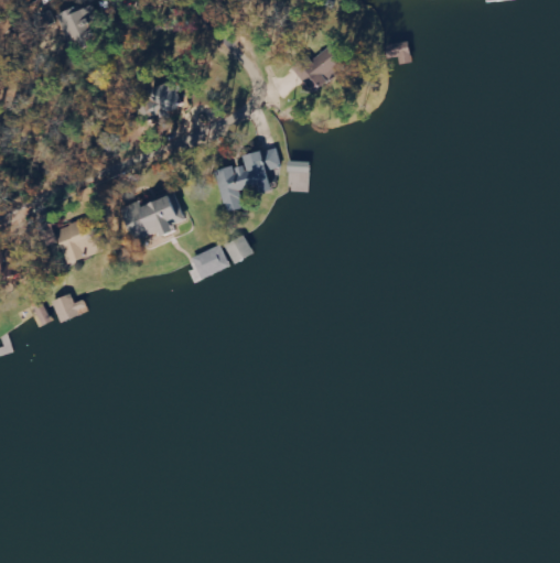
[(67,40),(100,26),(90,2),(57,15),(67,40)]
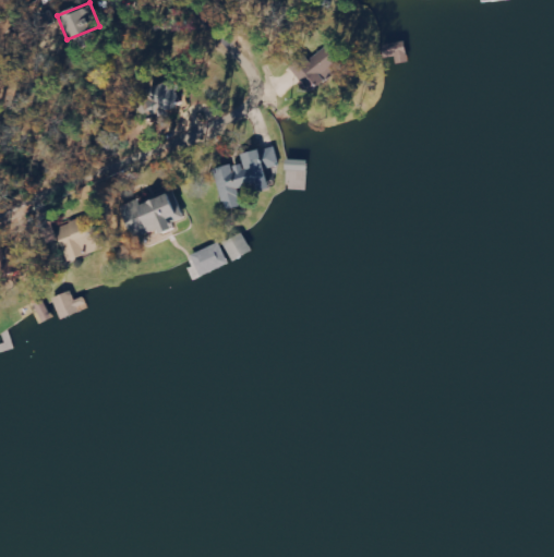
[(291,69),(309,91),(341,65),(324,44),(291,69)]
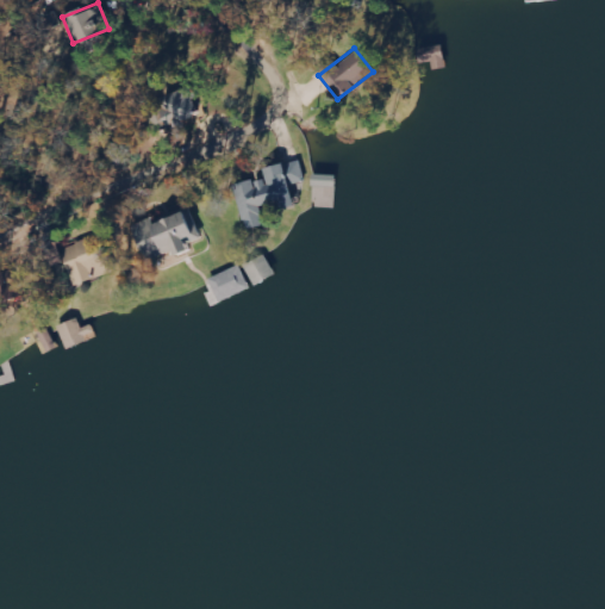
[(186,130),(200,97),(172,85),(157,118),(186,130)]
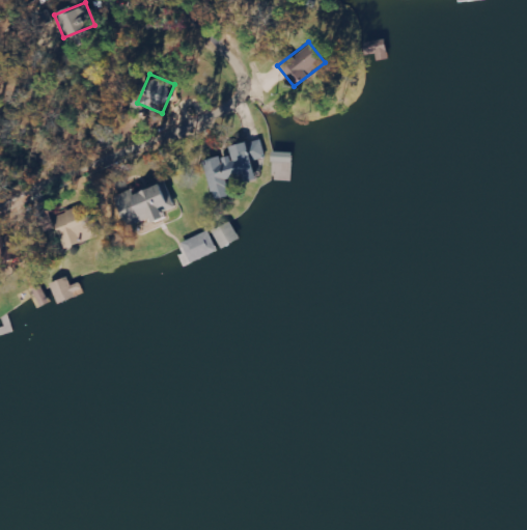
[(202,161),(213,200),(228,196),(224,179),(240,175),(242,183),(255,178),(250,160),(264,157),(259,138),(228,146),(230,154),(202,161)]
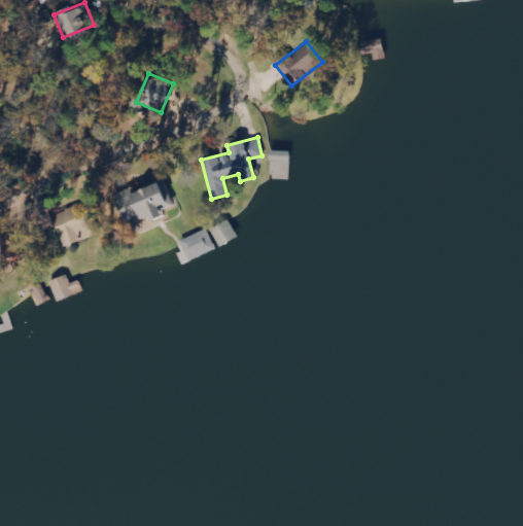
[(163,215),(161,210),(173,205),(163,180),(115,200),(126,225),(149,216),(150,220),(163,215)]
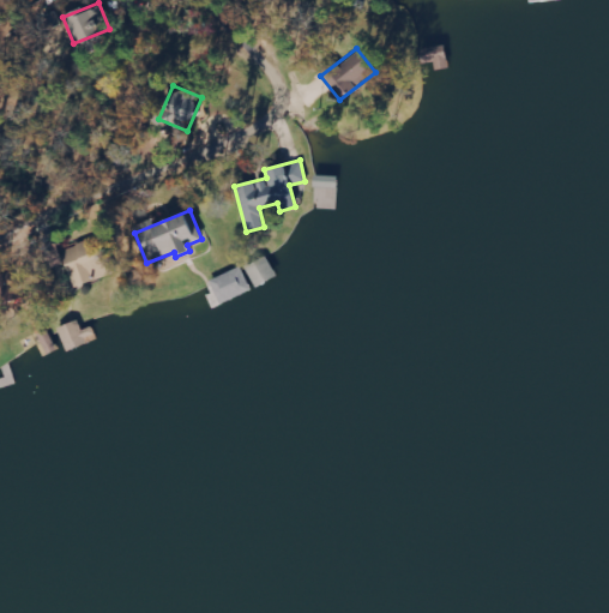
[(74,287),(114,274),(101,235),(61,250),(74,287)]
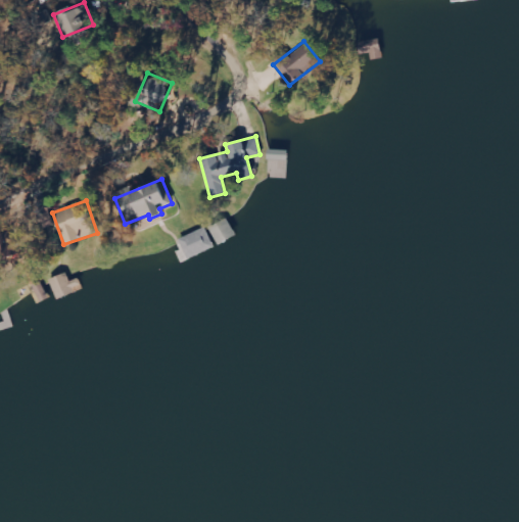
[(234,235),(225,218),(207,228),(217,244),(234,235)]
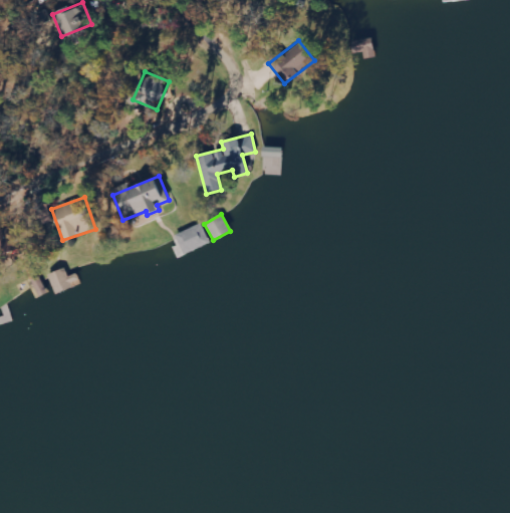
[(208,242),(200,224),(175,234),(182,253),(208,242)]
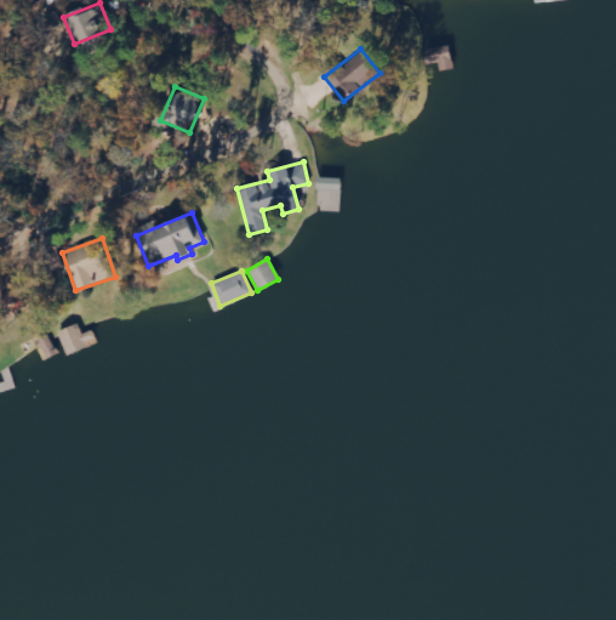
[(90,331),(81,335),(77,324),(57,331),(66,353),(93,342),(90,331)]
